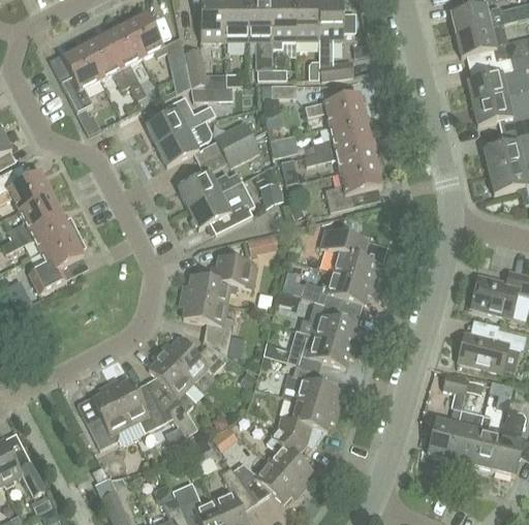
[(257,3),(247,3),(247,40),(271,40),(271,3),(269,3),(268,0),(257,0),(257,3)]
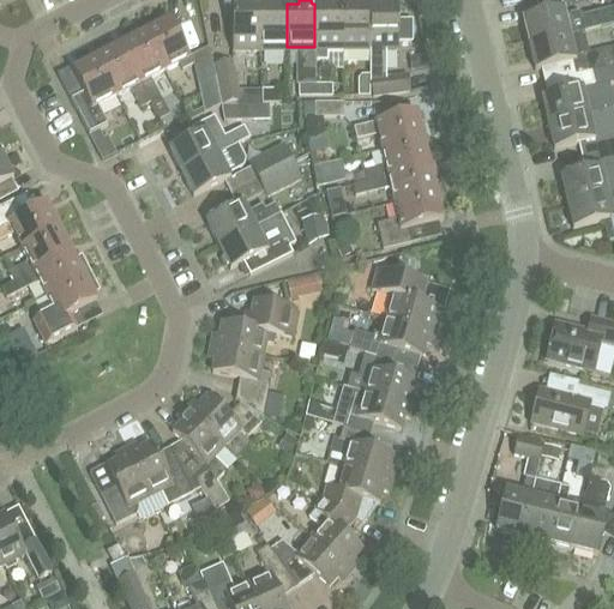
[(369,47),(369,2),(342,4),(342,47),(366,47),(369,47)]
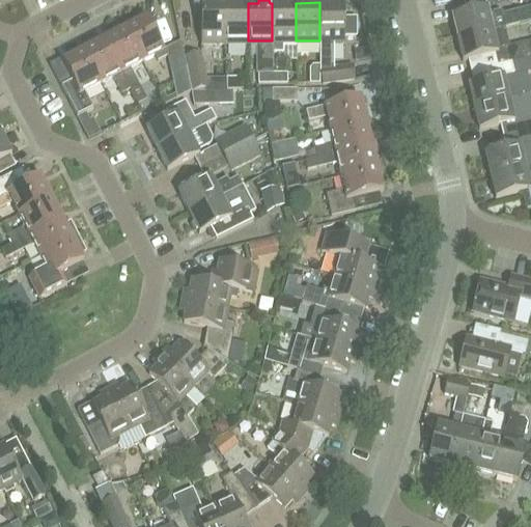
[(319,40),(319,62),(319,64),(333,63),(332,40),(343,39),(343,32),(356,32),(356,15),(343,15),(343,2),(319,2),(319,40)]
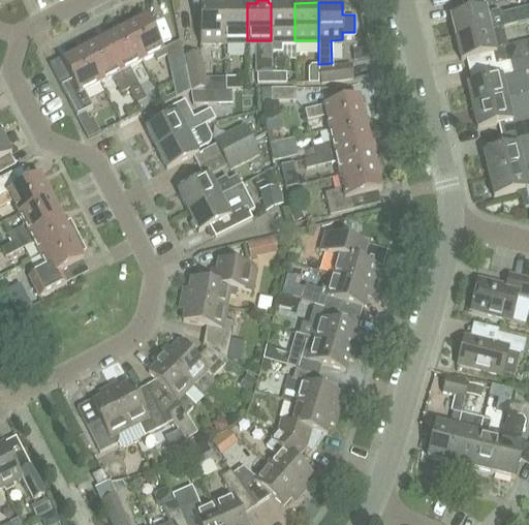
[(224,40),(224,3),(199,3),(200,40),(224,40)]
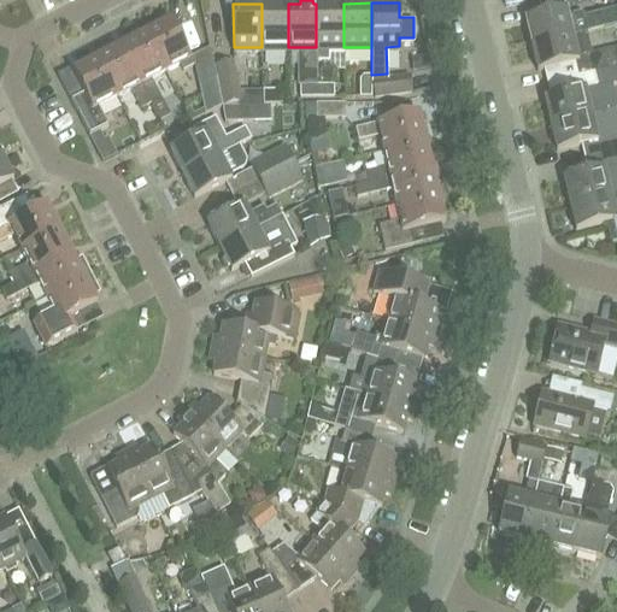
[(288,4),(262,4),(262,47),(288,47),(288,4)]
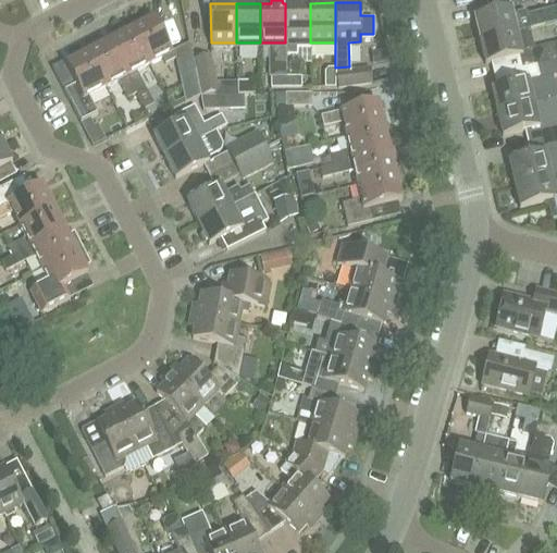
[(297,42),(310,42),(310,3),(285,3),(285,42),(285,52),(297,52),(297,42)]
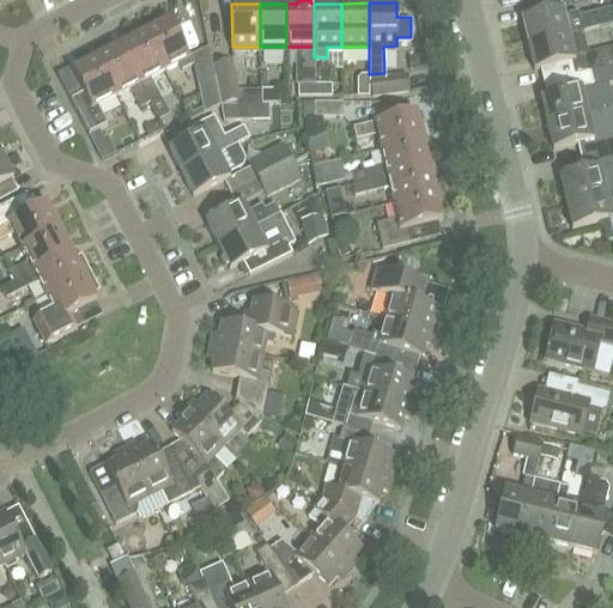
[(612,20),(612,4),(581,12),(577,8),(568,11),(568,16),(564,16),(562,6),(521,16),(527,41),(582,28),(612,20)]
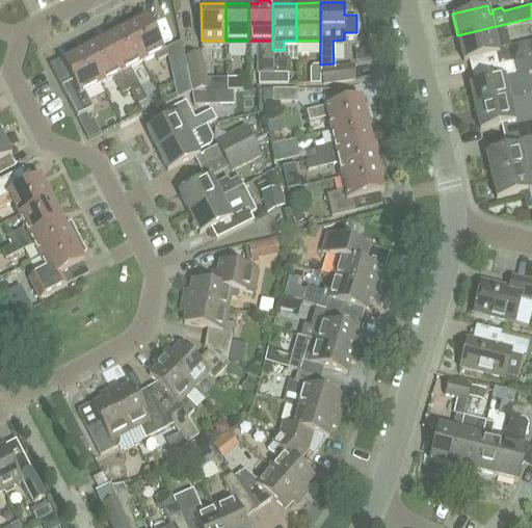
[(147,15),(125,25),(142,58),(156,51),(159,57),(167,53),(147,15)]
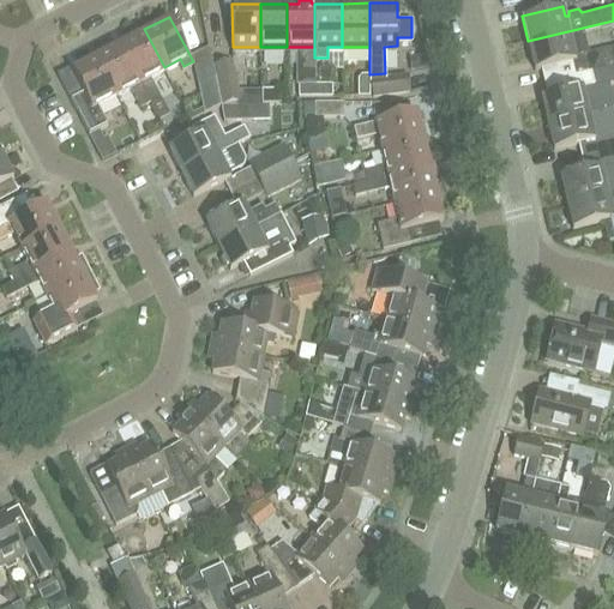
[(575,72),(578,72),(613,62),(613,42),(588,49),(583,28),(528,41),(534,67),(571,58),(575,72)]
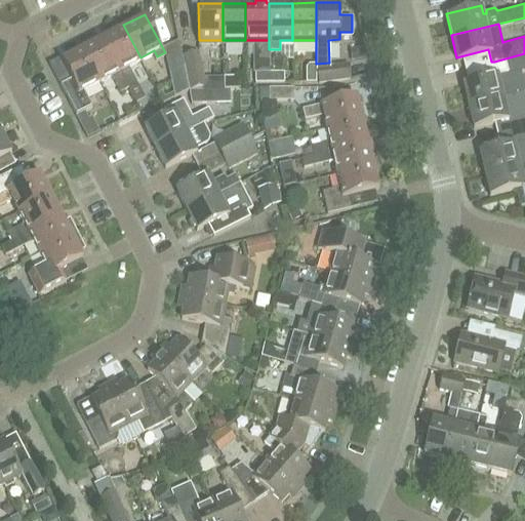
[(123,25),(103,36),(128,84),(137,80),(128,63),(140,57),(123,25)]
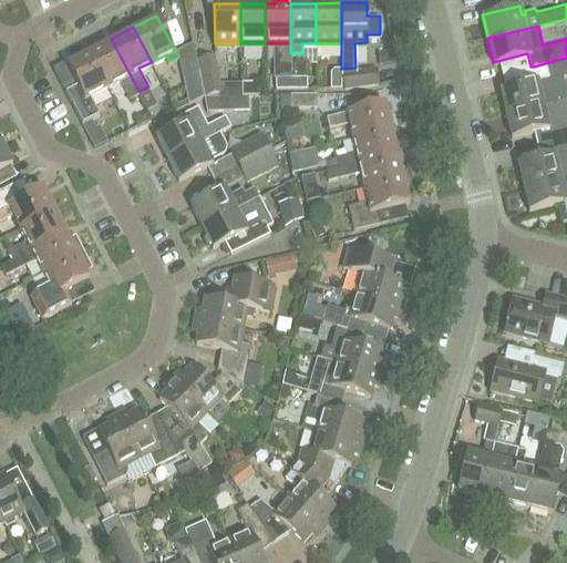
[(130,96),(138,91),(111,39),(89,50),(107,85),(120,79),(130,96)]
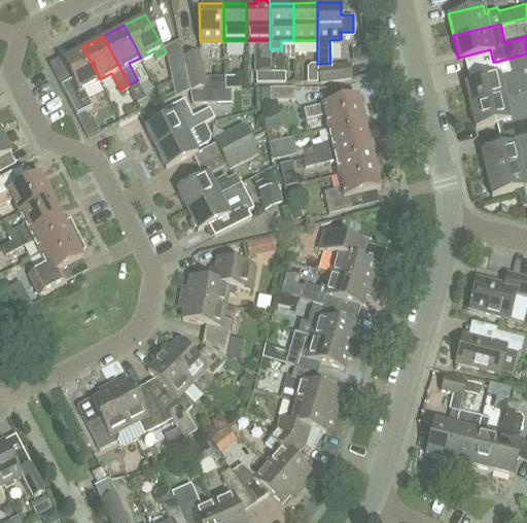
[(100,79),(82,46),(61,58),(70,74),(59,80),(75,112),(93,104),(84,88),(100,79)]
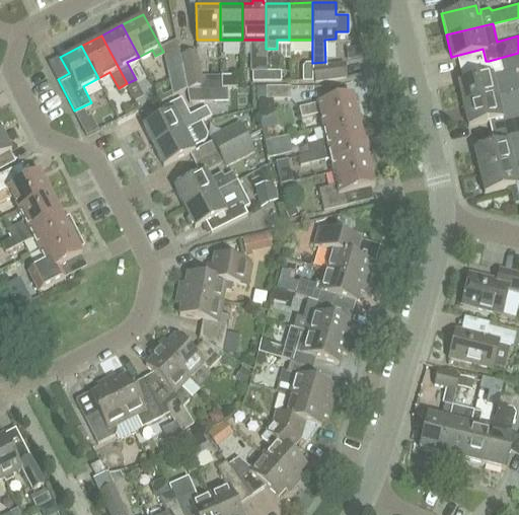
[(202,82),(195,49),(180,53),(188,85),(202,82)]
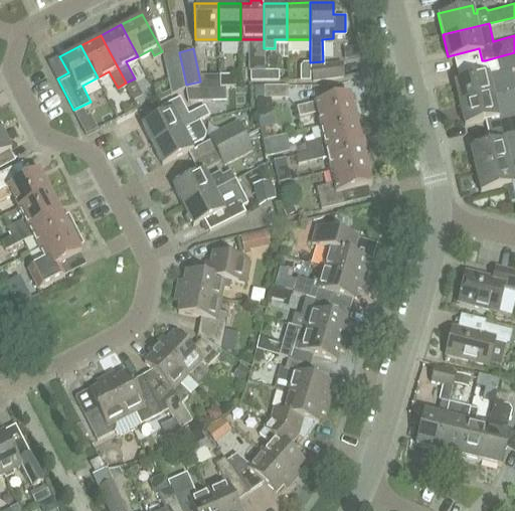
[(514,52),(485,60),(487,71),(454,79),(459,101),(514,88),(510,68),(514,66),(514,52)]
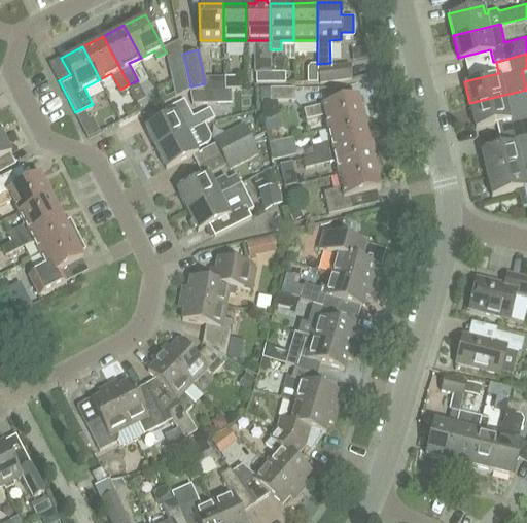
[(330,63),(317,64),(317,69),(318,69),(319,80),(351,75),(349,61),(330,63)]
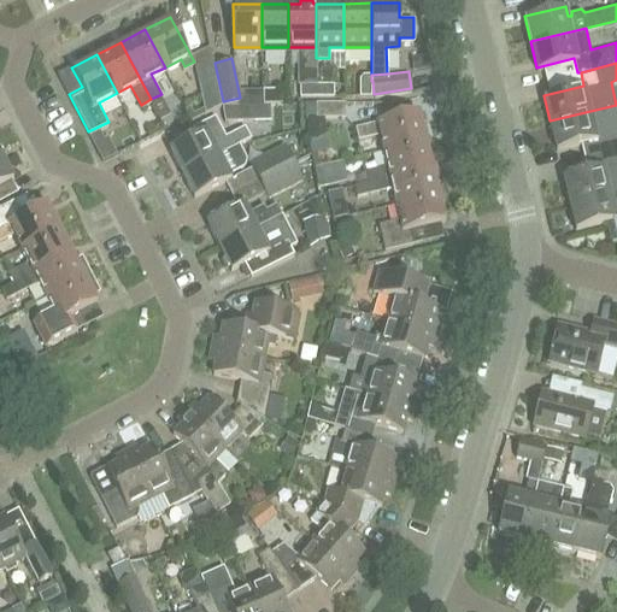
[(222,101),(217,72),(199,81),(205,110),(222,101)]
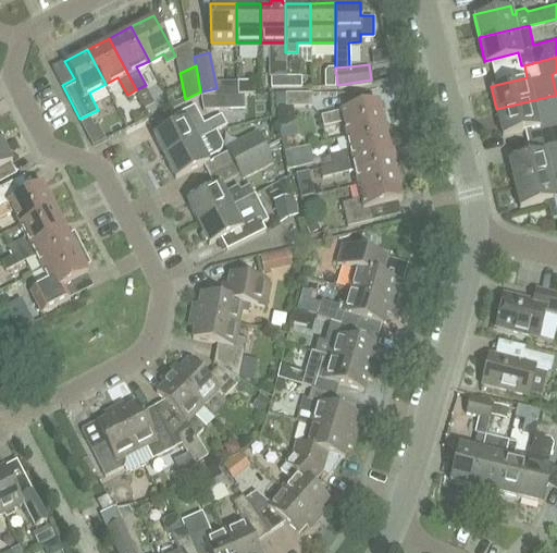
[(335,68),(335,65),(327,65),(324,70),(324,85),(335,85),(335,73),(335,68)]
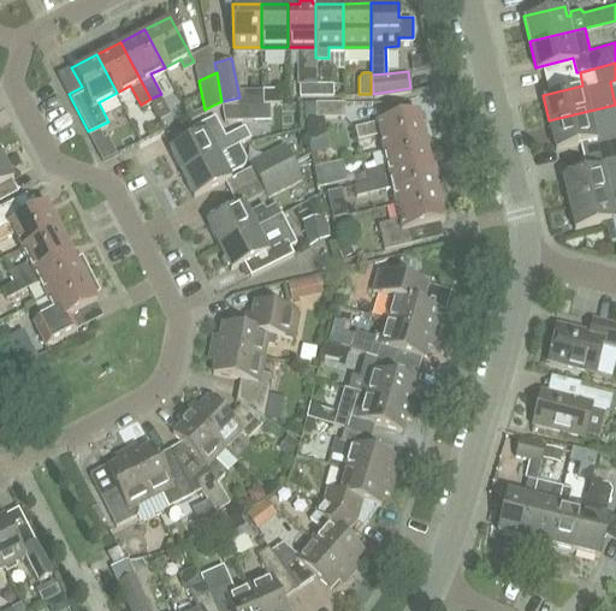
[(317,94),(317,82),(300,82),(300,95),(317,94)]
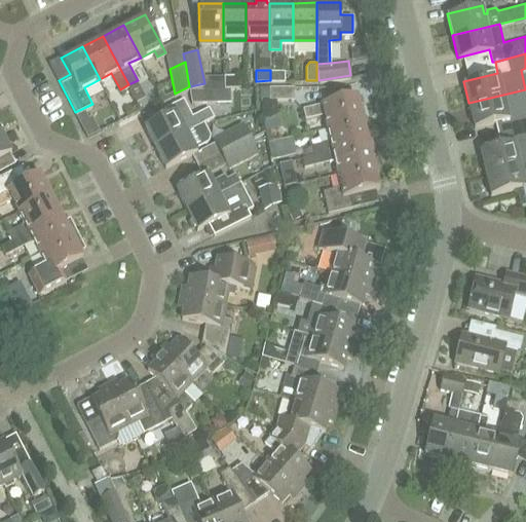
[(270,70),(270,80),(285,80),(285,70),(270,70)]
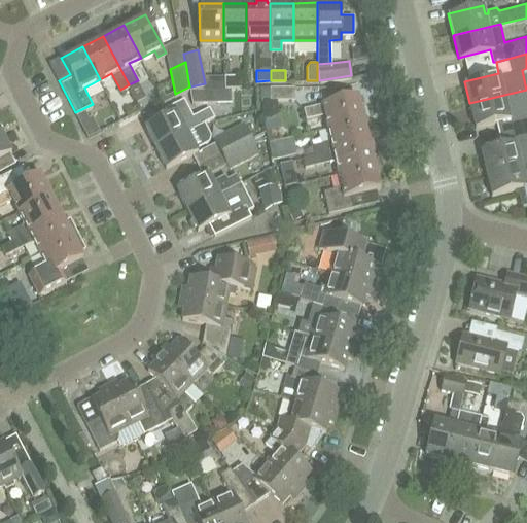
[(241,73),(224,74),(224,85),(241,85),(241,73)]
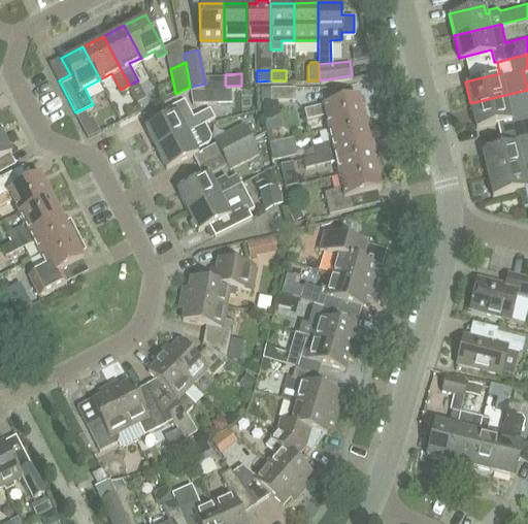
[(270,99),(295,99),(295,87),(270,87),(270,99)]
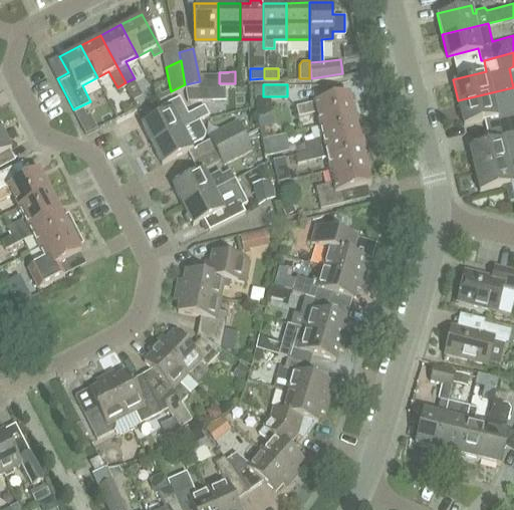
[(513,86),(513,87),(458,100),(463,122),(497,114),(495,102),(513,97),(513,86)]
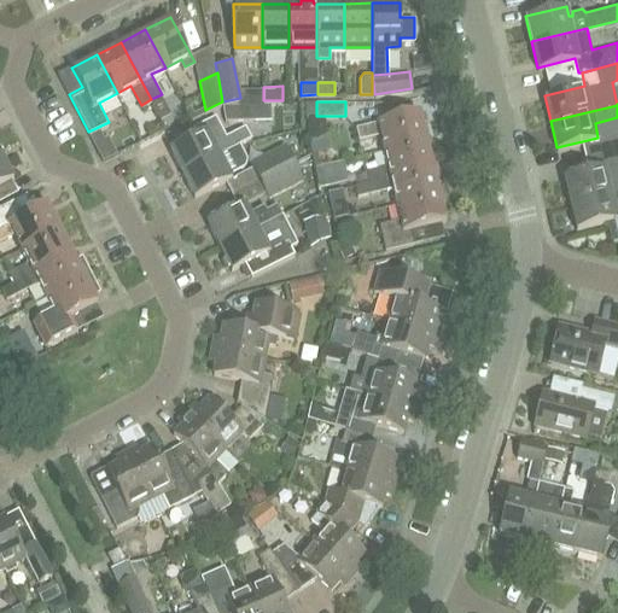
[(385,146),(426,136),(420,109),(356,123),(360,135),(380,130),(385,146)]
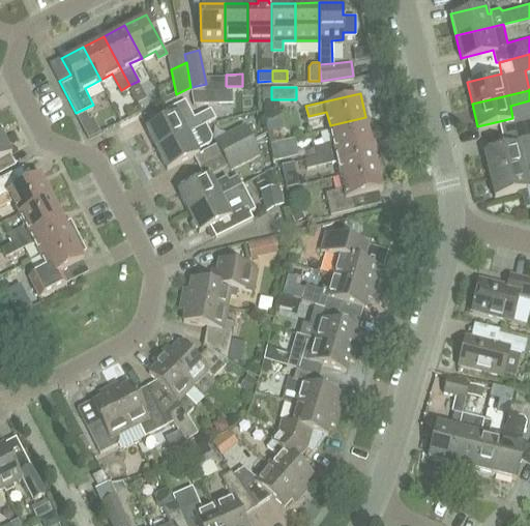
[(168,115),(146,125),(156,146),(202,122),(214,116),(210,108),(194,116),(185,98),(165,108),(168,115)]
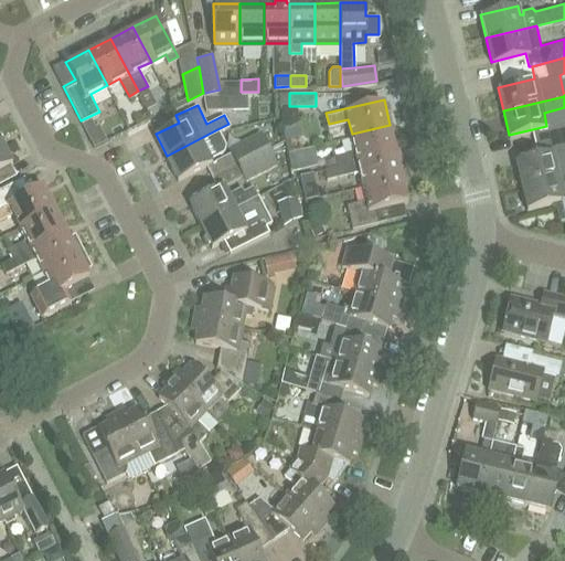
[(338,163),(395,150),(390,125),(352,134),(355,148),(336,154),(338,162),(338,163)]
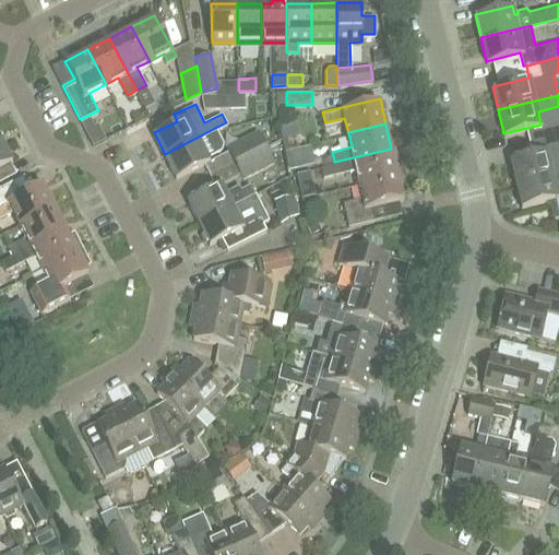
[(219,142),(213,129),(165,154),(175,176),(210,157),(207,154),(217,150),(219,142)]
